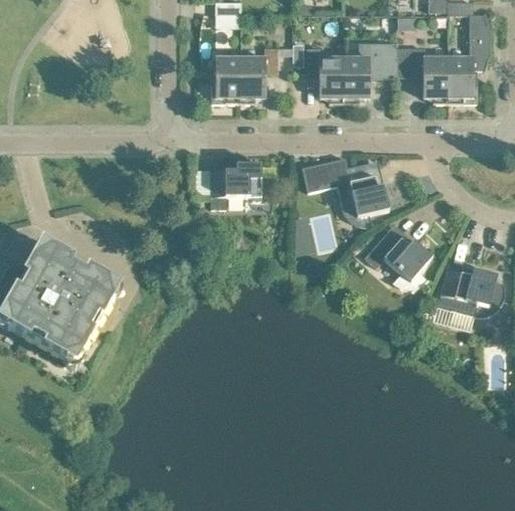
[(240,2),(215,2),(215,14),(240,15),(240,2)]
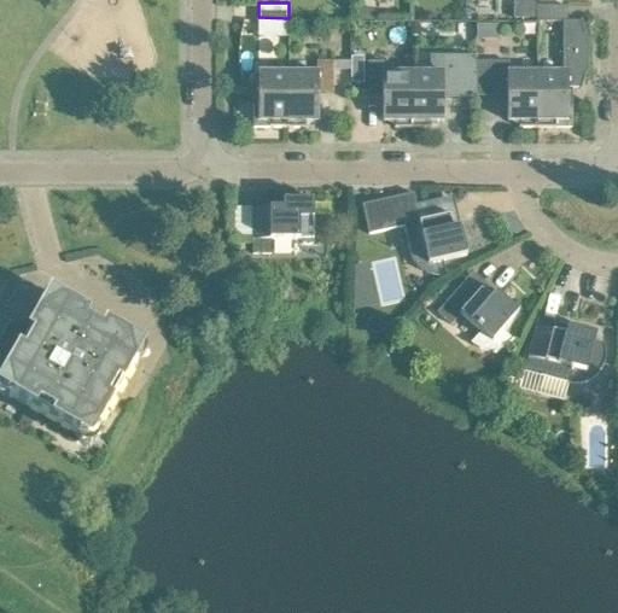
[(537,17),(563,17),(567,17),(567,3),(537,3),(537,17)]
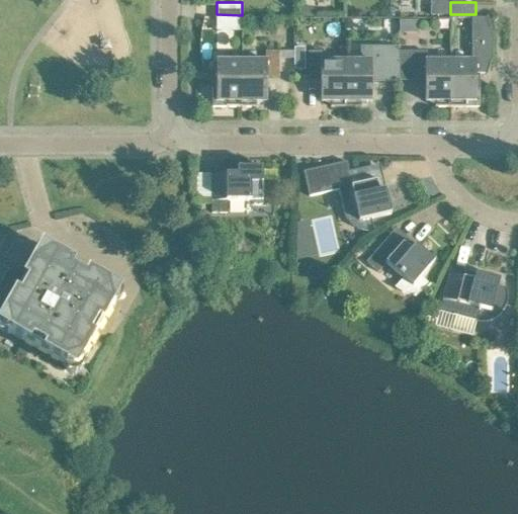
[(490,24),(488,13),(487,13),(487,14),(476,14),(471,14),(471,57),(476,57),(476,70),(487,70),(486,71),(488,71),(490,60),(492,49),(492,36),(490,24)]
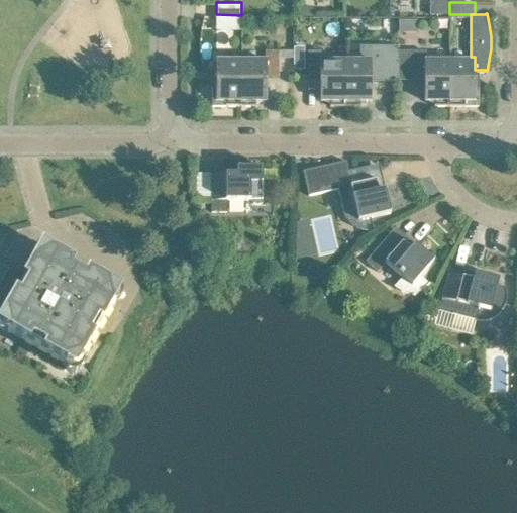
[(359,57),(345,57),(345,103),(360,103),(360,98),(371,98),(371,71),(383,72),(383,30),(359,29),(359,57)]
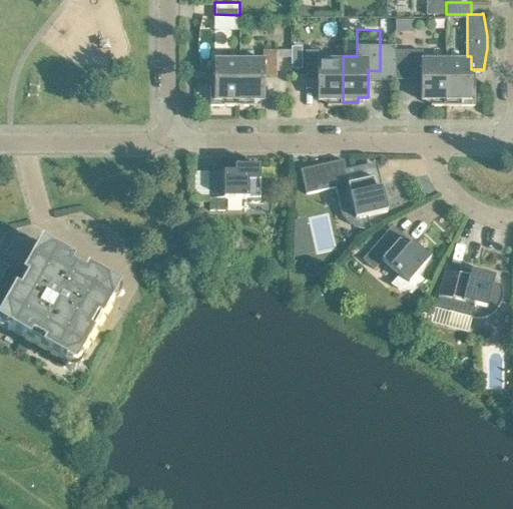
[(264,73),(277,73),(277,48),(264,47),(264,56),(238,57),(238,102),(254,103),(254,97),(264,97),(264,73)]
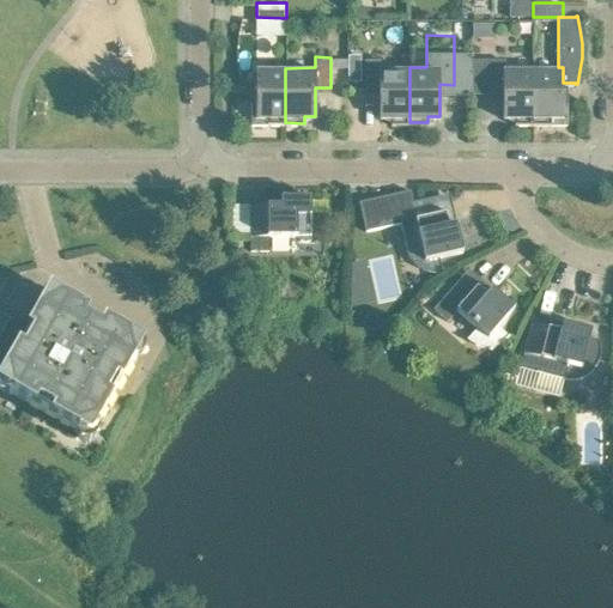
[(410,122),(410,67),(381,67),(381,56),(365,58),(365,87),(380,87),(380,116),(392,116),(392,122),(410,122)]
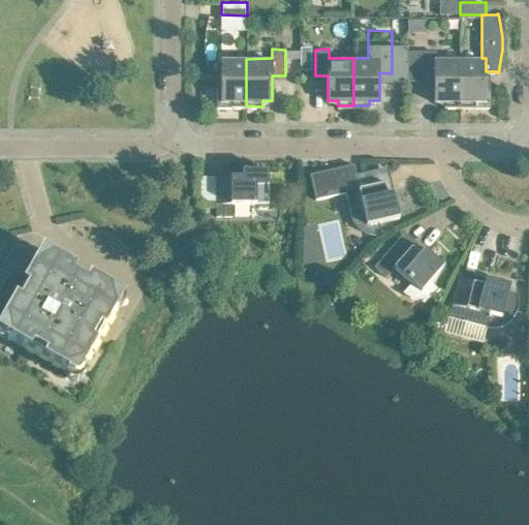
[(460,105),(460,58),(435,58),(435,49),(407,50),(407,75),(434,75),(434,100),(444,100),(444,105),(460,105)]
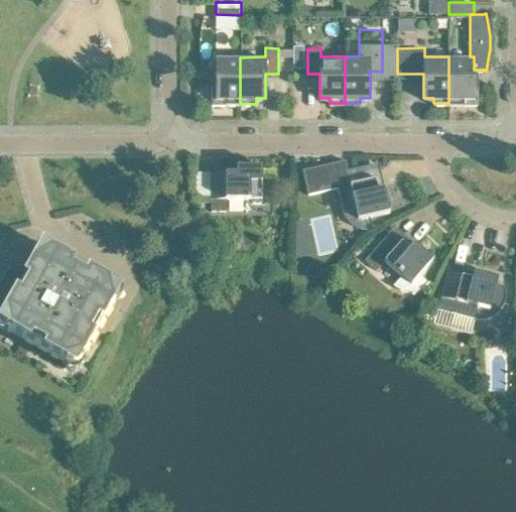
[(474,85),(474,70),(474,56),(470,56),(448,56),(448,103),(478,103),(478,85),(474,85)]
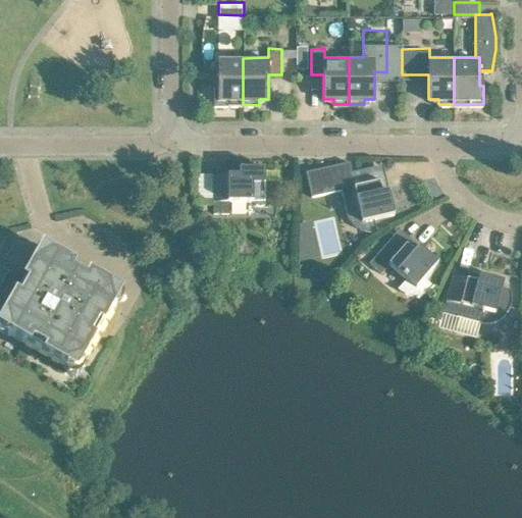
[(243,104),(243,58),(218,58),(218,86),(214,86),(214,105),(243,104)]
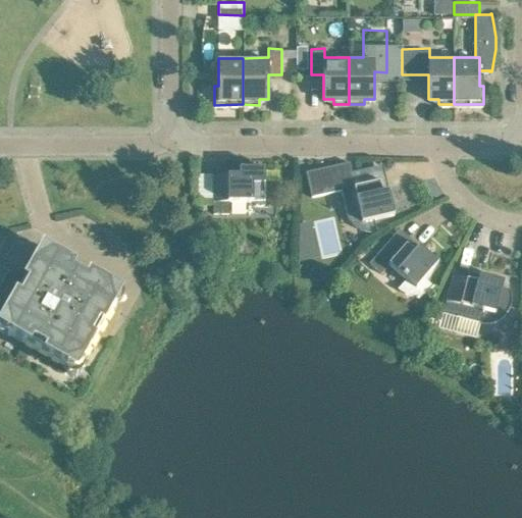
[(307,169),(306,169),(312,196),(342,189),(346,210),(348,214),(350,218),(353,221),(356,224),(360,227),(364,228),(368,229),(372,229),(377,229),(377,228),(376,228),(373,217),(395,212),(387,184),(381,185),(376,164),(352,169),(350,160),(348,160),(349,163),(336,165),(336,163),(334,163),(335,165),(321,169),(320,166),(319,166),(319,169),(308,171),(307,169)]
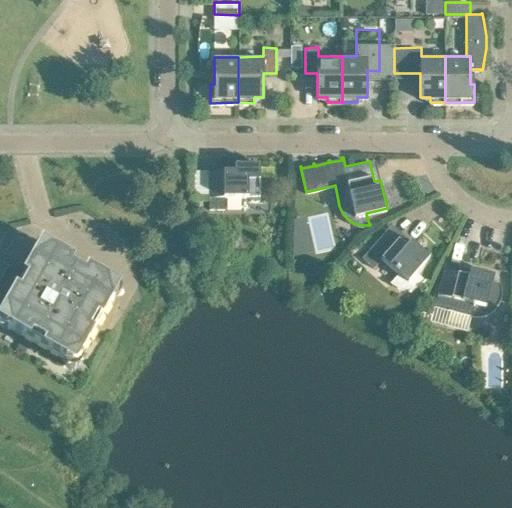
[(259,184),(259,163),(230,162),(230,169),(209,169),(209,207),(224,207),(224,195),(248,195),(251,198),(255,199),(259,198),(262,195),(263,191),(262,187),(259,184)]
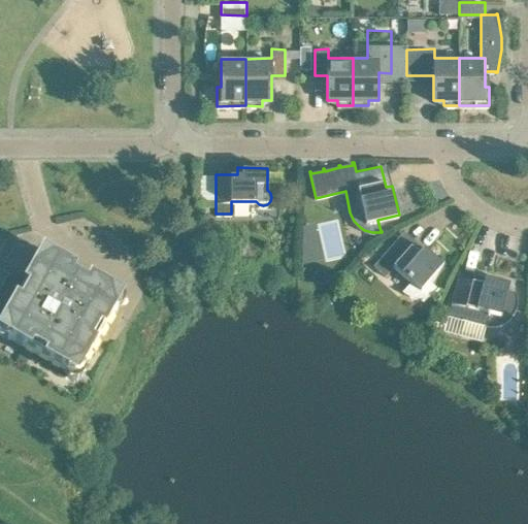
[(302,226),(302,237),(316,234),(314,224),(302,226)]
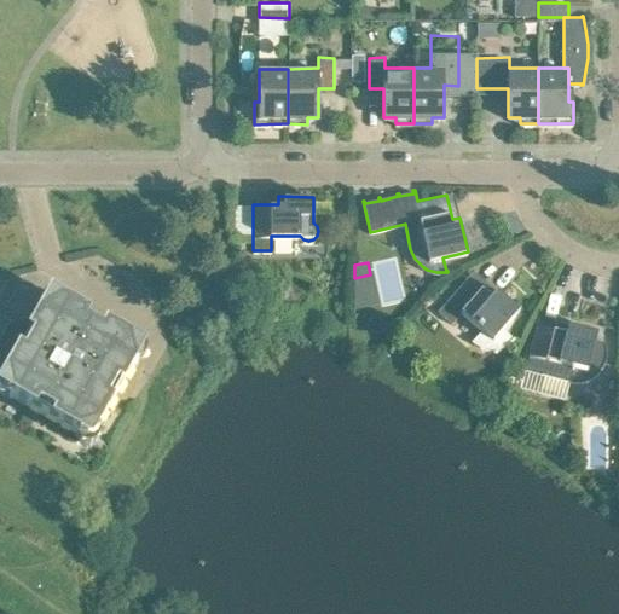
[(473,339),(472,340),(478,343),(486,346),(493,347),(502,345),(508,342),(514,336),(513,335),(513,336),(503,328),(519,308),(492,285),(487,291),(469,274),(438,310),(452,322),(462,311),(482,329),(473,339)]
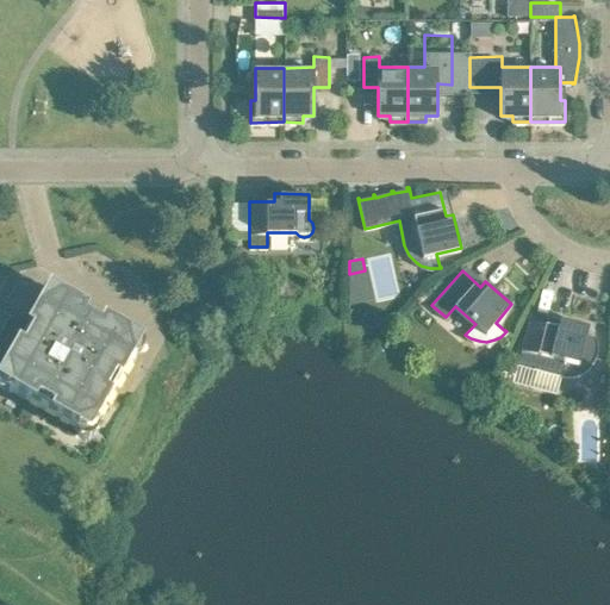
[(41,305),(36,313),(6,367),(2,368),(8,390),(12,388),(74,424),(75,428),(97,422),(97,417),(131,356),(135,355),(129,332),(124,334),(106,323),(103,329),(85,319),(86,312),(63,299),(62,294),(39,301),(41,305)]
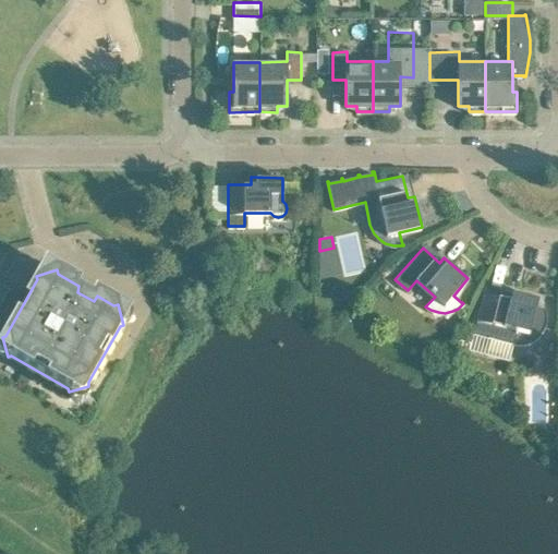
[(547,313),(545,306),(544,306),(536,304),(538,298),(508,290),(506,297),(484,291),(473,332),(510,341),(518,344),(524,342),(531,340),(536,337),(542,333),(545,326),(546,320),(547,313)]
